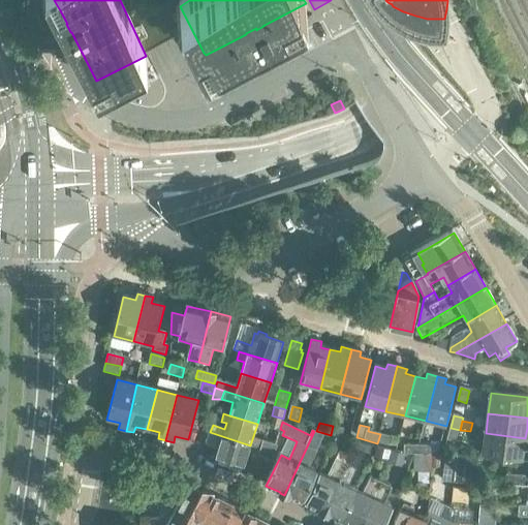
[(344,429),(333,426),(331,435),(341,438),(344,429)]
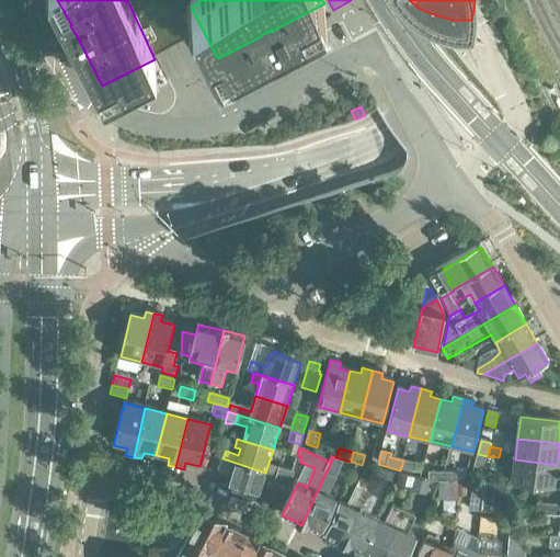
[(488,456),(478,454),(475,467),(484,470),(488,456)]
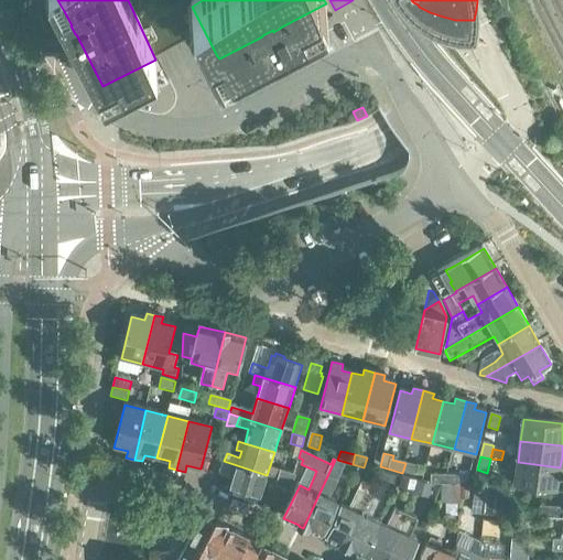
[(345,462),(337,460),(335,460),(303,528),(309,530),(309,529),(323,536),(337,504),(329,499),(345,462)]
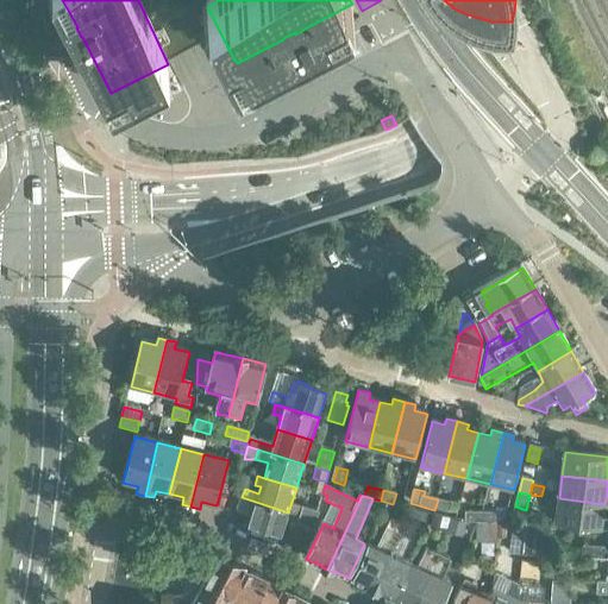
[(288,513),(242,497),(237,513),(251,517),(249,527),(252,528),(255,532),(258,533),(262,530),(269,533),(270,536),(274,538),(277,536),(281,538),(288,513)]
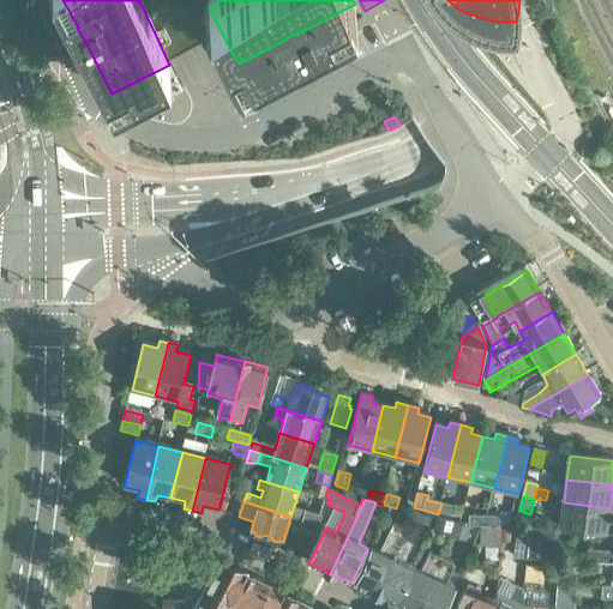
[(612,508),(610,508),(564,502),(560,528),(606,534),(608,520),(612,520),(612,508)]
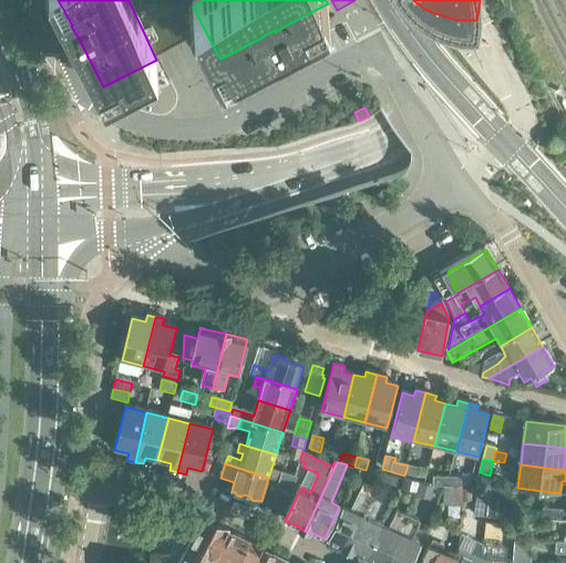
[(408,466),(404,476),(419,479),(421,470),(408,466)]
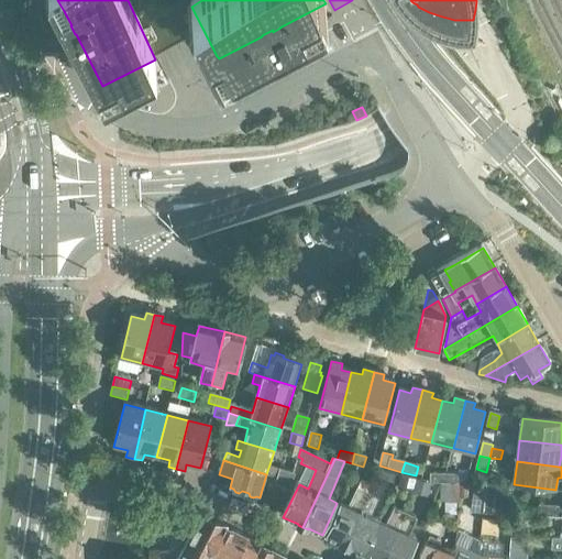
[(294,474),(278,470),(274,484),(289,490),(294,474)]
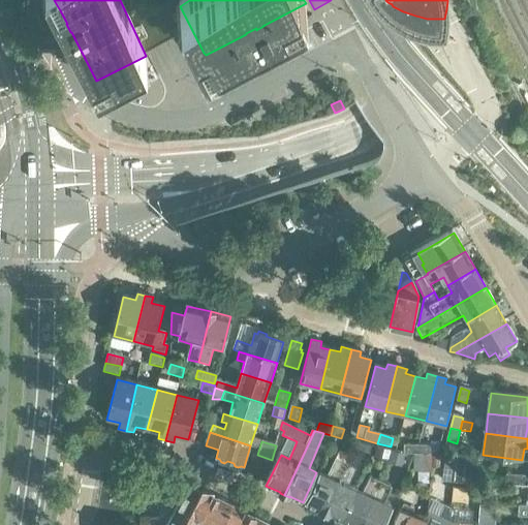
[(405,455),(415,456),(417,456),(418,446),(405,446),(405,455)]
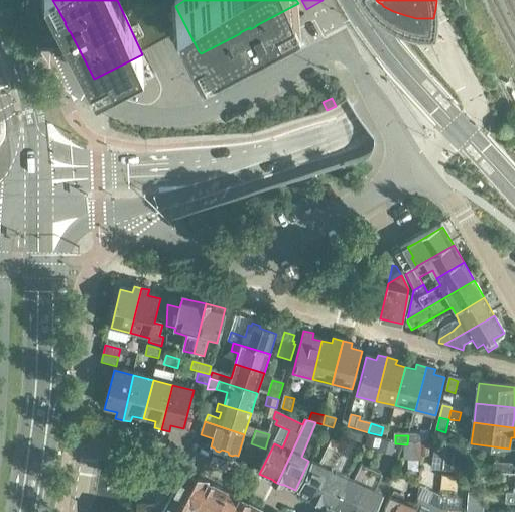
[(420,435),(408,435),(407,444),(420,444),(420,435)]
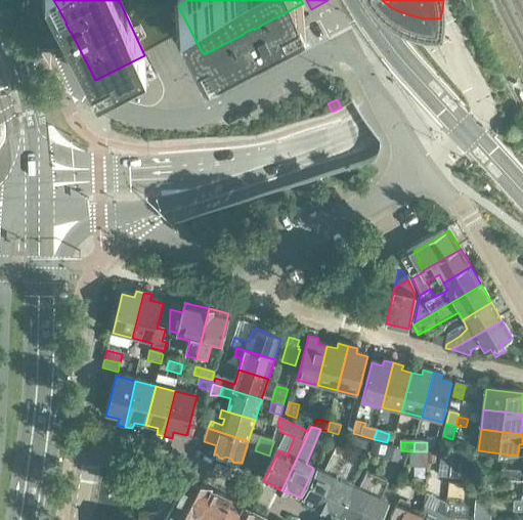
[(385,461),(389,448),(373,443),(367,456),(385,461)]
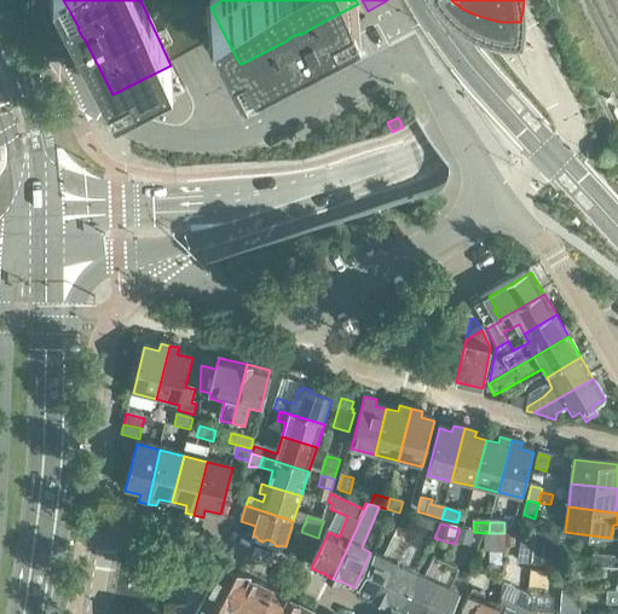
[(460,529),(455,544),(471,548),(475,533),(460,529)]
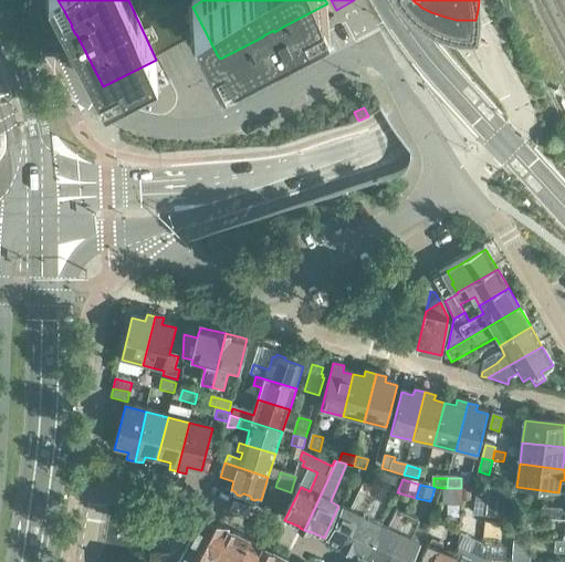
[(488,489),(488,490),(485,517),(510,519),(512,491),(488,489)]
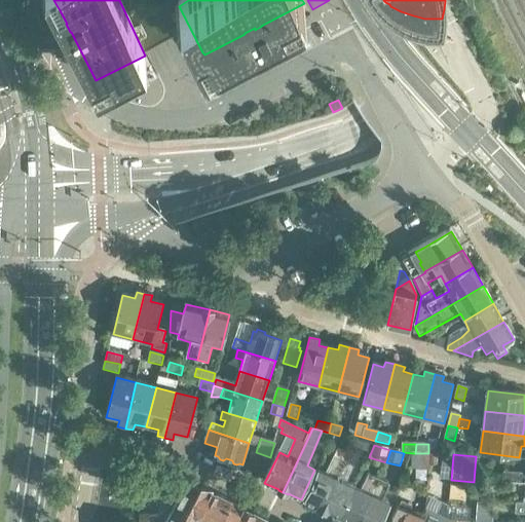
[(316,508),(323,510),(345,461),(334,456),(327,474),(319,471),(304,500),(317,507),(316,508)]
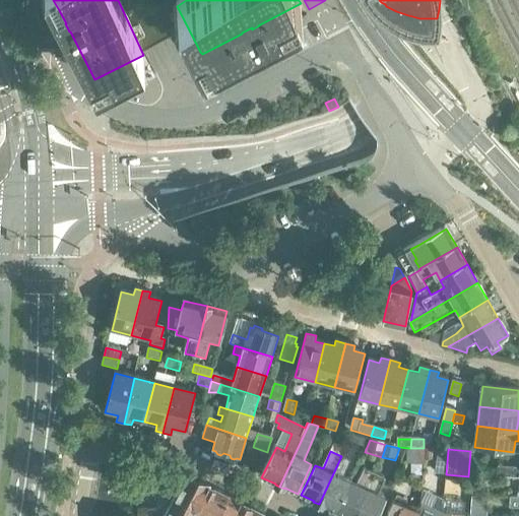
[(341,456),(319,504),(323,507),(323,506),(336,512),(351,481),(342,477),(349,460),(341,456)]
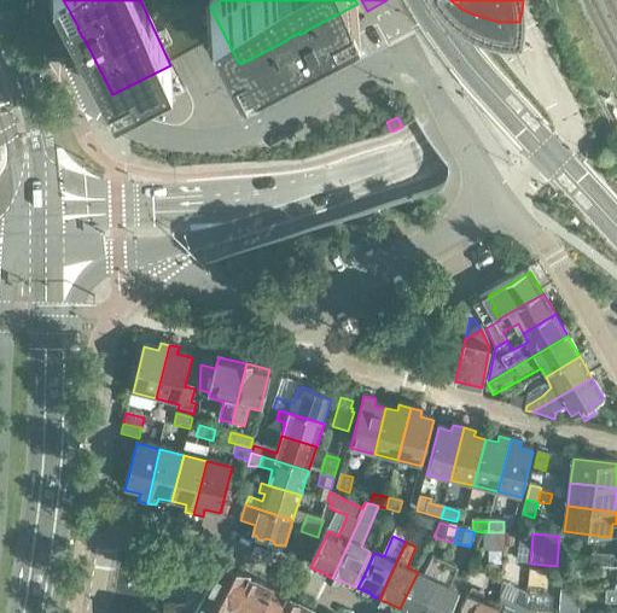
[(616,558),(593,555),(592,568),(616,570),(616,558)]
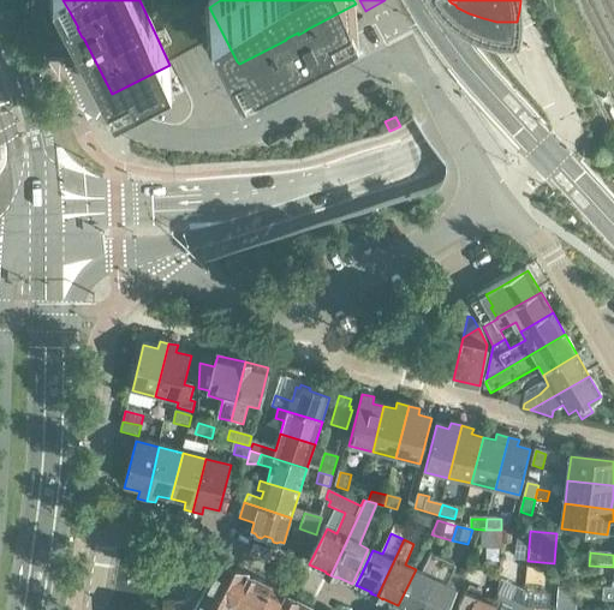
[(421,609),(445,561),(431,555),(424,573),(416,569),(398,605),(405,609),(421,609)]
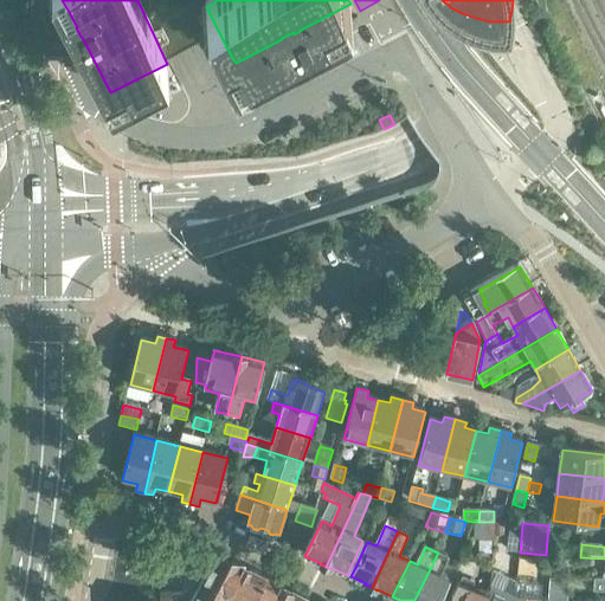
[(438,553),(414,600),(439,600),(450,580),(441,575),(449,559),(438,553)]
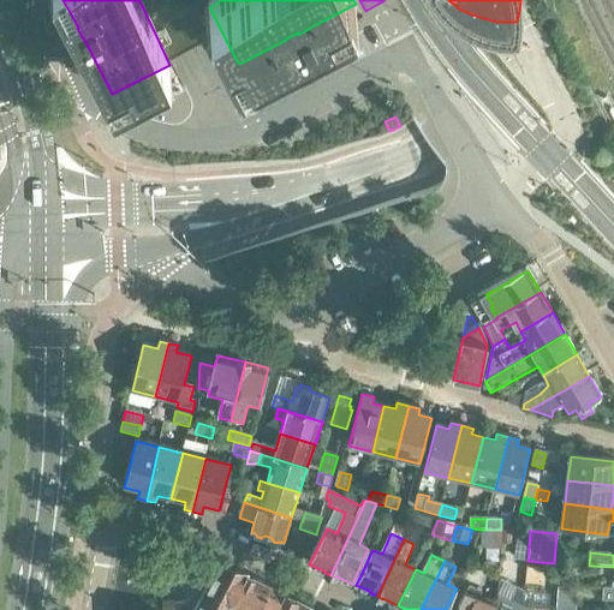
[(232,609),(249,576),(220,562),(196,609),(232,609)]
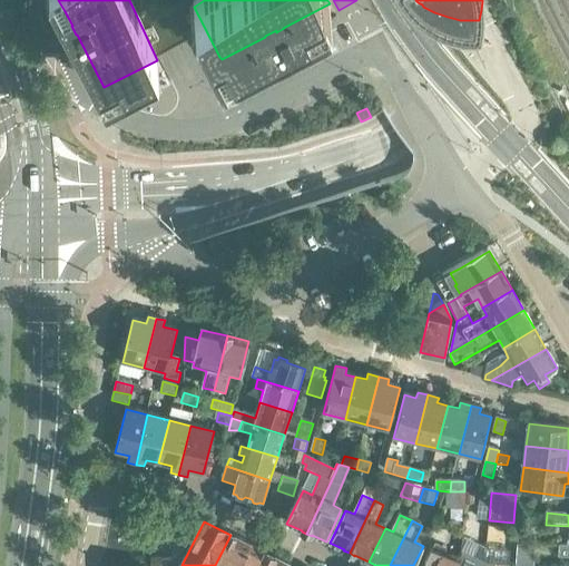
[(517,545),(526,545),(527,532),(518,532),(517,545)]
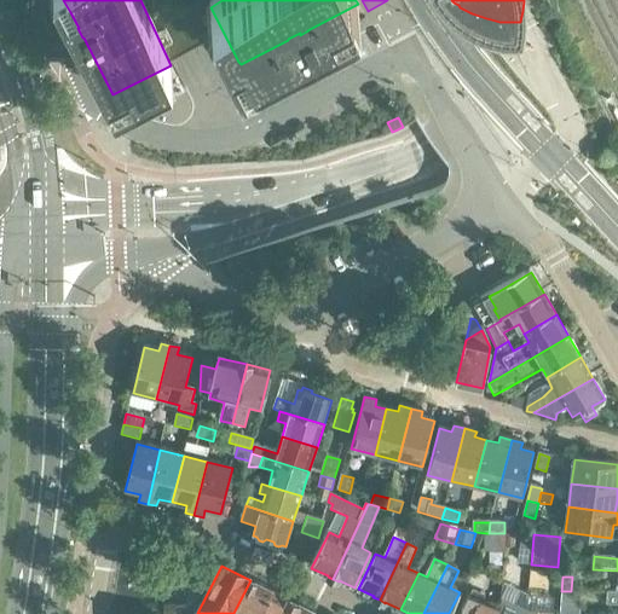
[(263,613),(273,592),(250,580),(234,613),(263,613)]
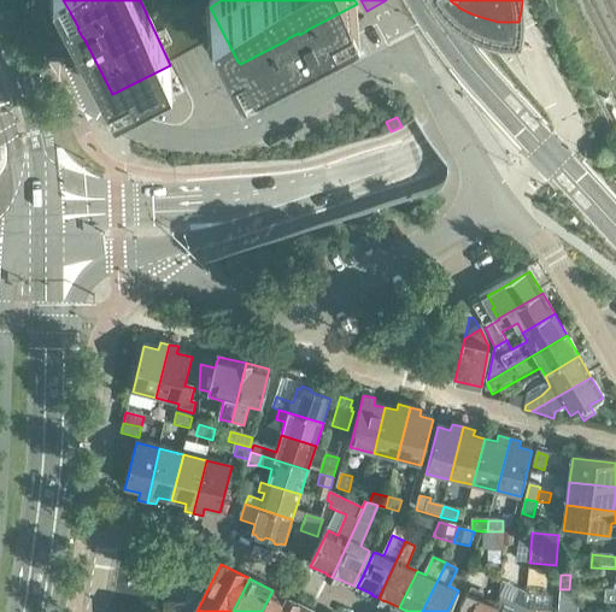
[(201,584),(192,580),(187,589),(197,594),(201,584)]
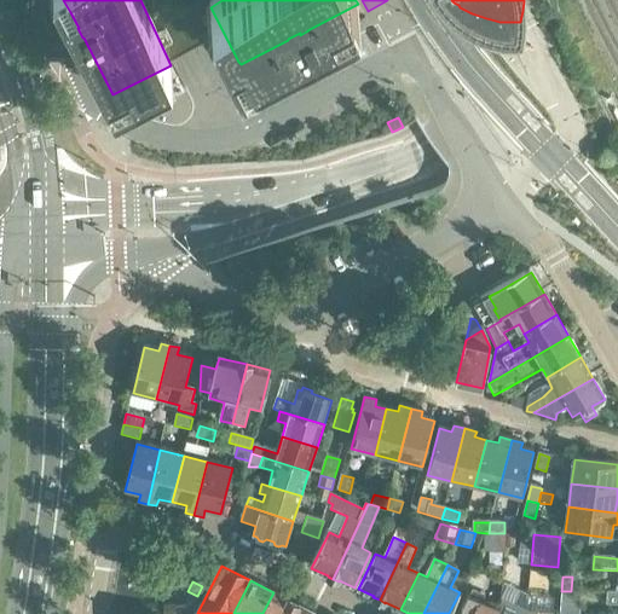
[(288,613),(294,603),(273,592),(263,613),(288,613)]
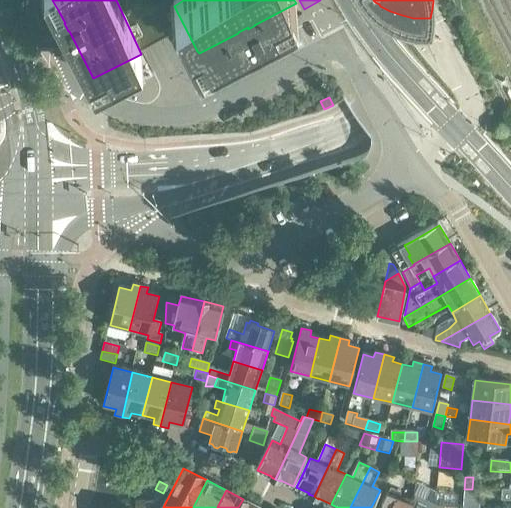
[(483,491),(467,490),(466,507),(482,507),(483,491)]
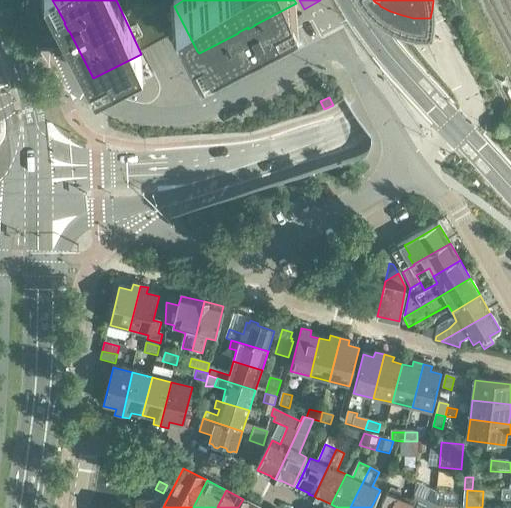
[(413,507),(414,504),(388,493),(383,504),(383,507),(413,507)]
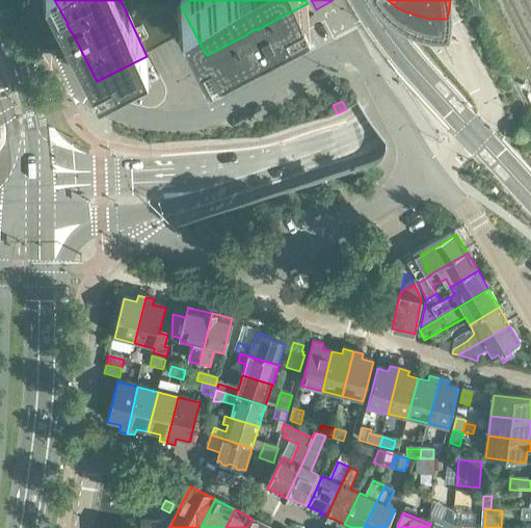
[(452,527),(453,526),(433,516),(430,524),(429,527),(452,527)]
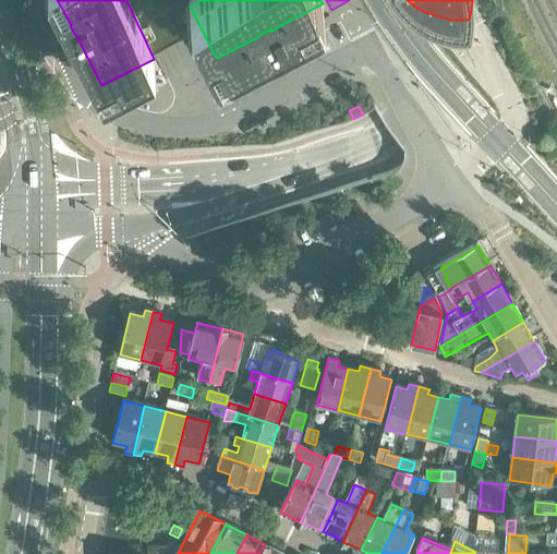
[(282,553),(265,544),(259,553),(282,553)]
